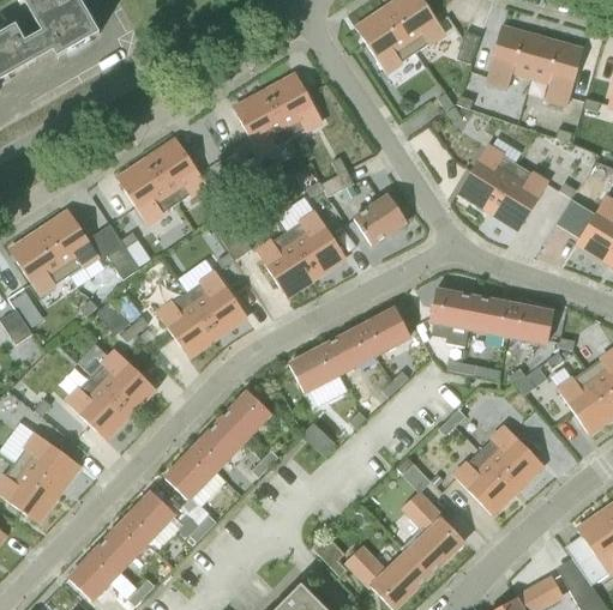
[(0,80),(54,50),(58,56),(101,32),(82,0),(65,0),(35,18),(42,30),(26,40),(17,23),(0,32),(0,80)]
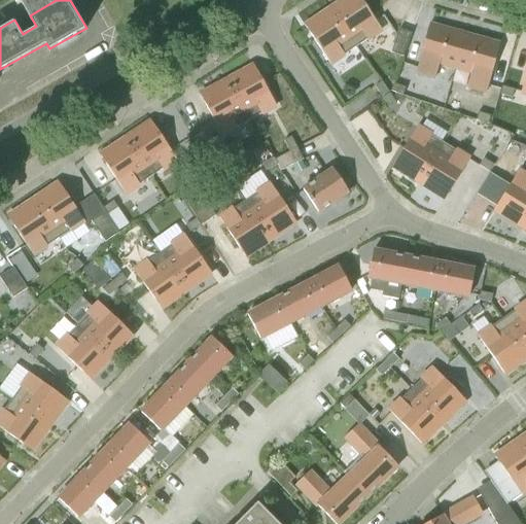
[(22,0),(30,15),(56,0),(22,0)]
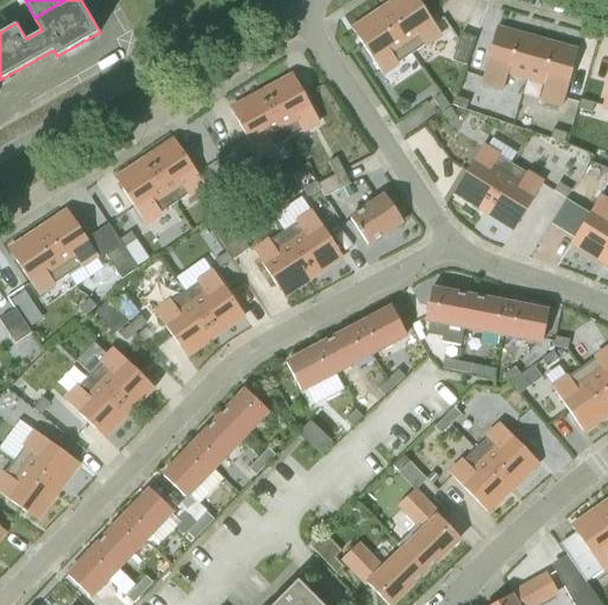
[(394,0),(383,7),(413,51),(443,32),(420,0),(394,0)]
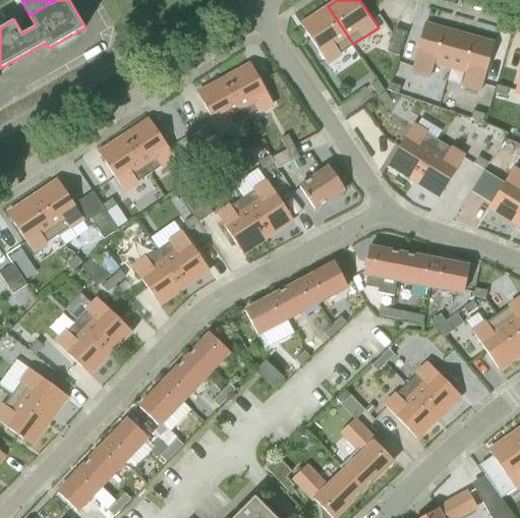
[(328,6),(302,22),(328,61),(353,44),(328,6)]
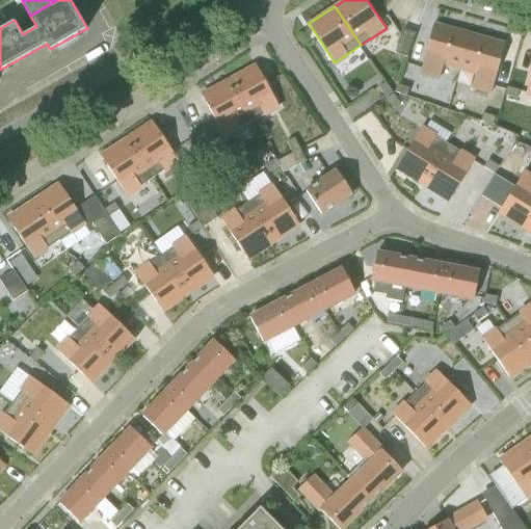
[(434,22),(422,71),(442,76),(445,61),(460,65),(470,32),(434,22)]
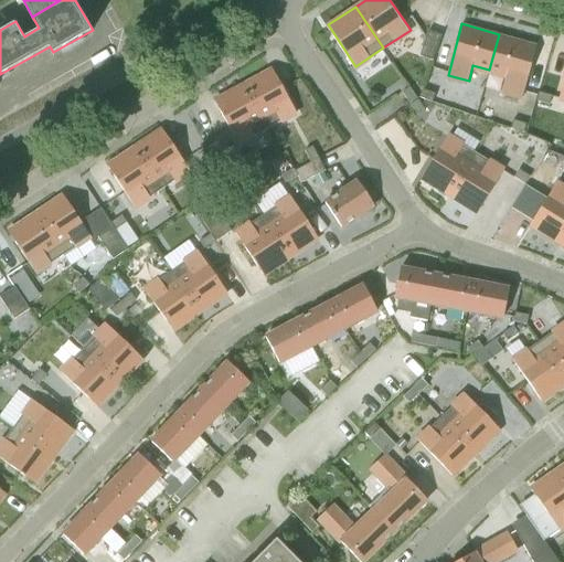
[(429,29),(421,53),(434,59),(443,33),(429,29)]
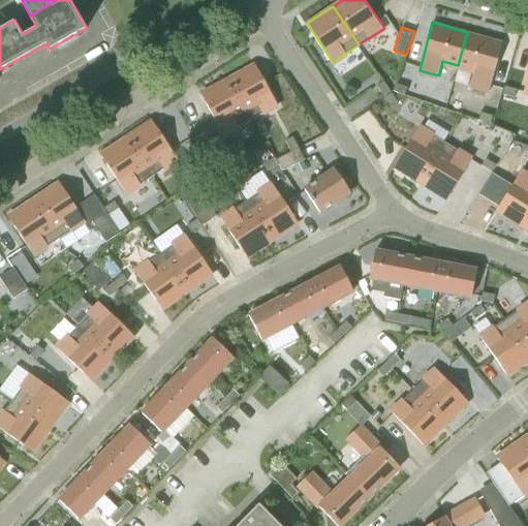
[(467,32),(458,65),(474,69),(471,84),(490,89),(502,42),(467,32)]
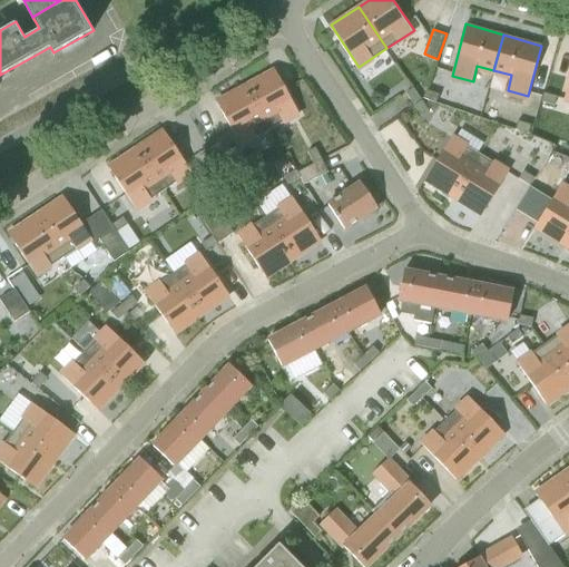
[(275,68),(247,85),(271,128),(300,111),(275,68)]
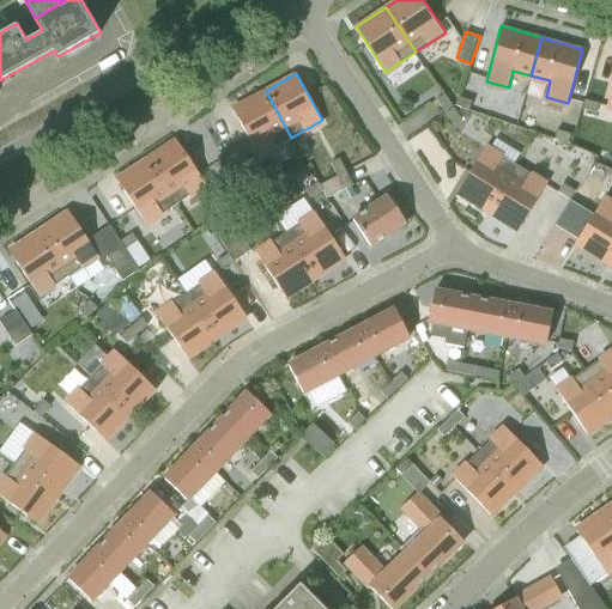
[(266,91),(235,108),(260,154),(291,138),(266,91)]
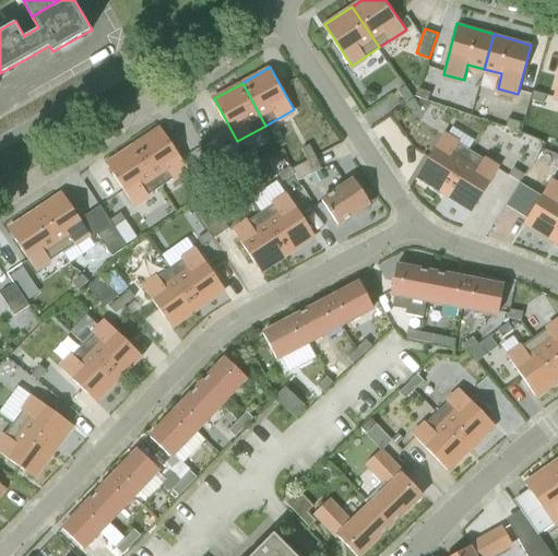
[(406,84),(399,89),(406,99),(414,95),(406,84)]
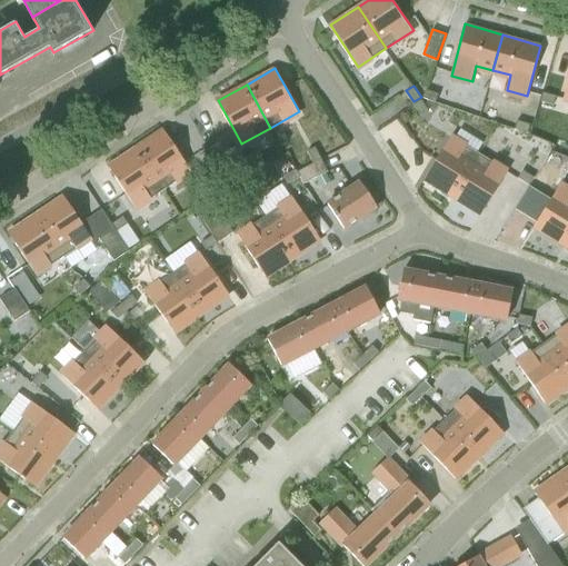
[(425,88),(422,96),(435,100),(438,92),(425,88)]
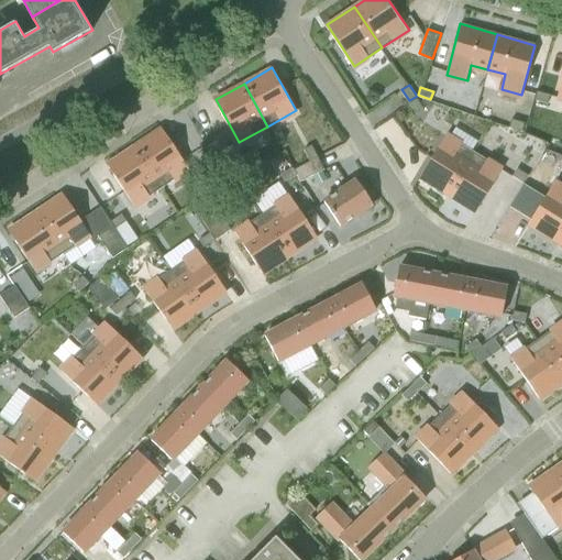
[(538,89),(536,98),(548,101),(551,94),(538,89)]
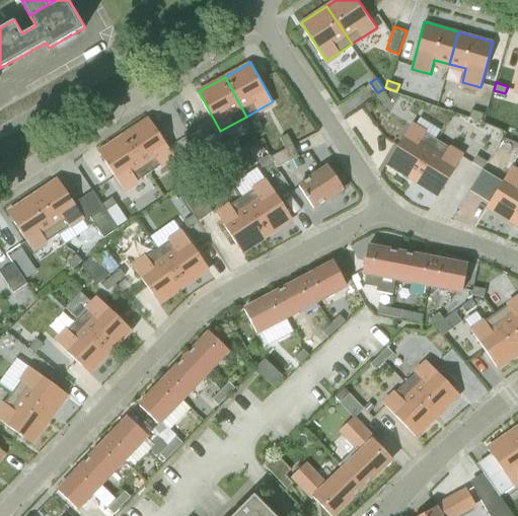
[(384,88),(377,93),(384,102),(390,98),(384,88)]
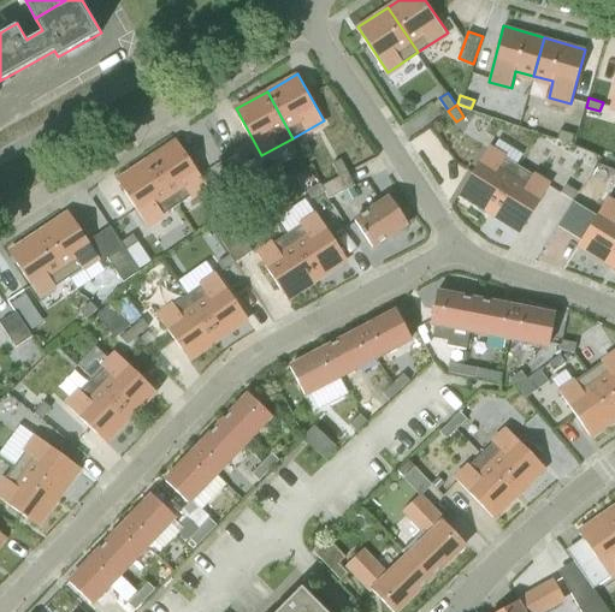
[(561,129),(559,137),(573,142),(575,132),(561,129)]
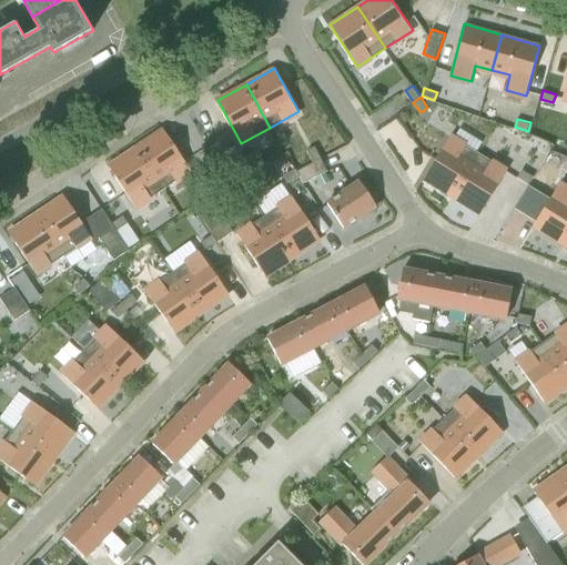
[(164,129),(137,147),(164,188),(191,170),(164,129)]
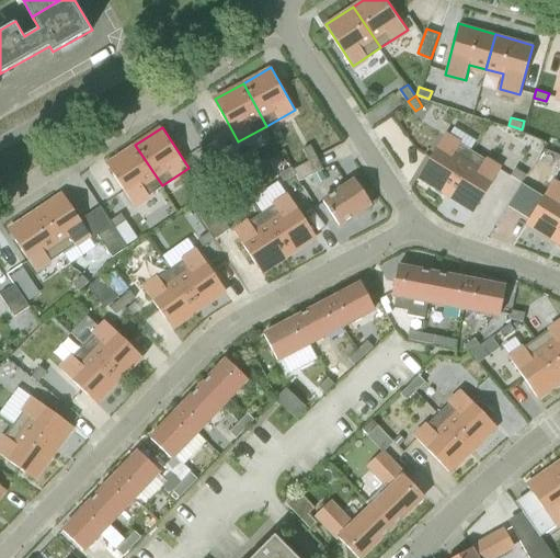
[(446,133),(420,174),(448,192),(473,150),(446,133)]
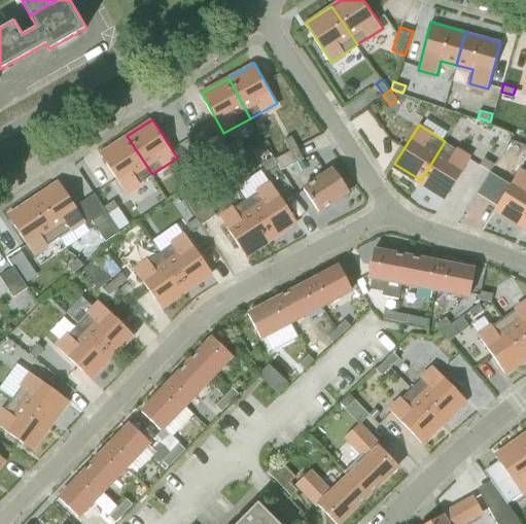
[(292,134),(285,138),(291,149),(299,145),(292,134)]
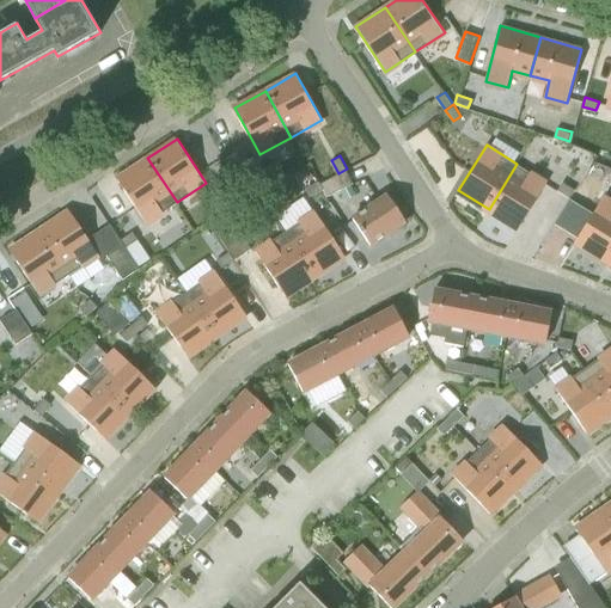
[(147,158),(117,177),(147,222),(177,202),(147,158)]
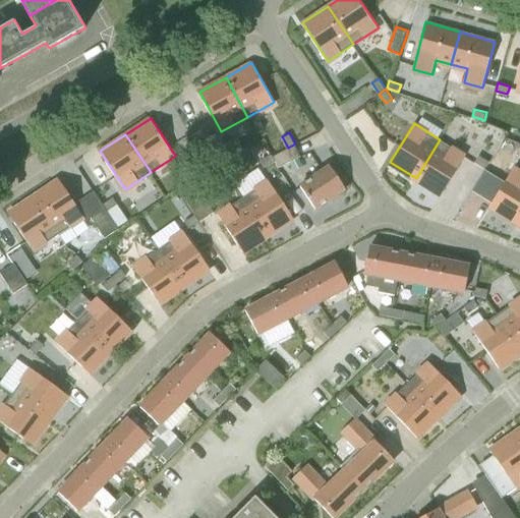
[(209,137),(197,142),(201,150),(213,145),(209,137)]
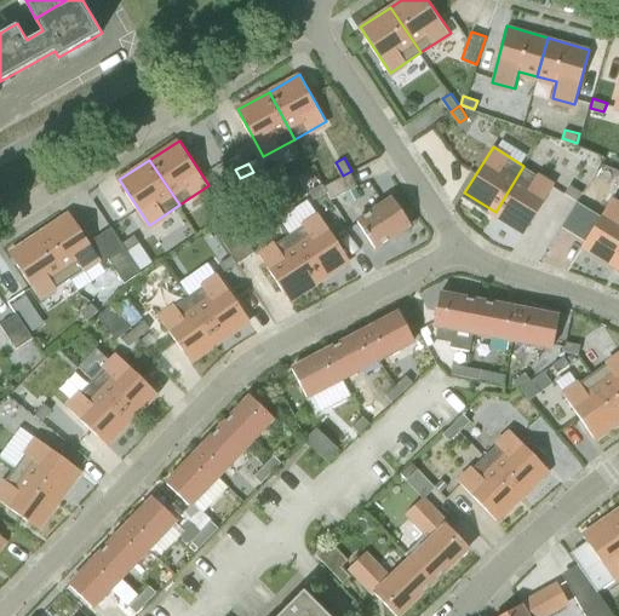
[(523,166),(496,212),(525,230),(554,184),(523,166)]
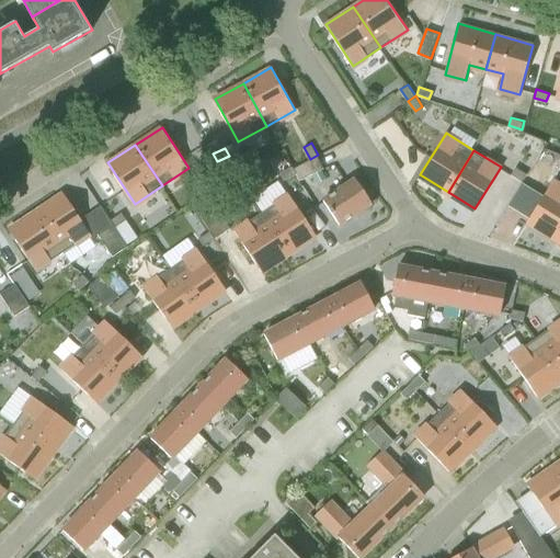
[(213,154),(202,160),(206,168),(217,161),(213,154)]
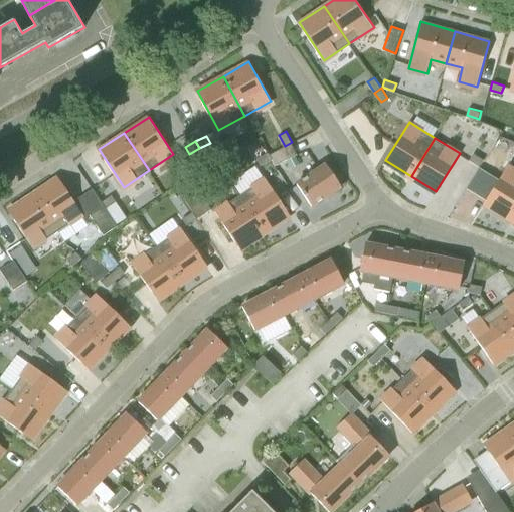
[(292,142),(270,153),(273,158),(276,164),(297,153),(292,142)]
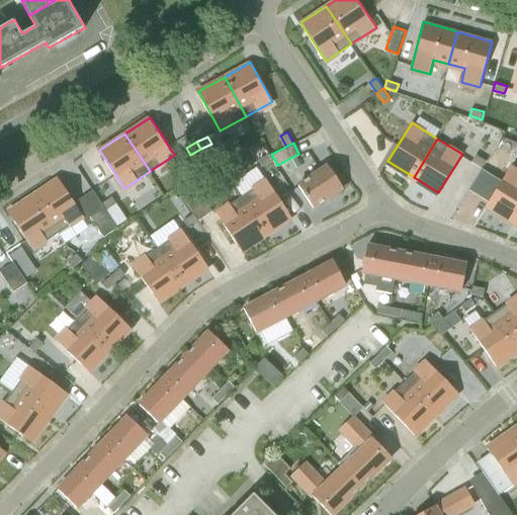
[(92,151),(79,159),(93,183),(106,175),(92,151)]
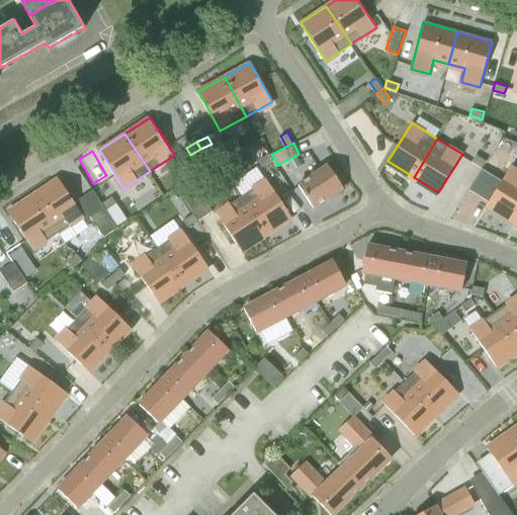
[(270,152),(260,158),(263,165),(274,159),(271,154),(270,152)]
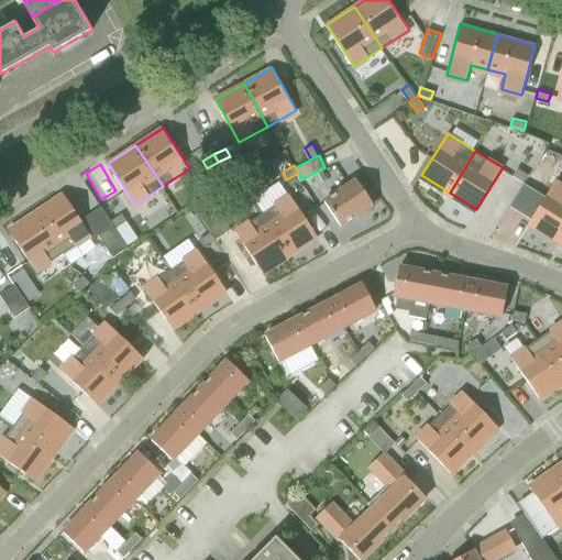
[(518,166),(513,174),(524,180),(528,174),(518,166)]
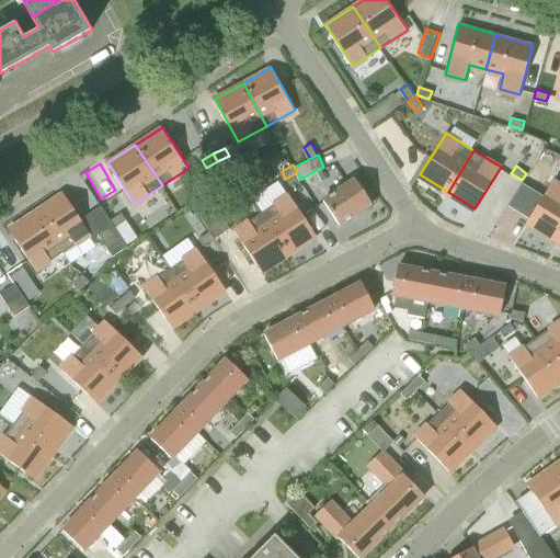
[(527,173),(523,181),(534,188),(538,180),(527,173)]
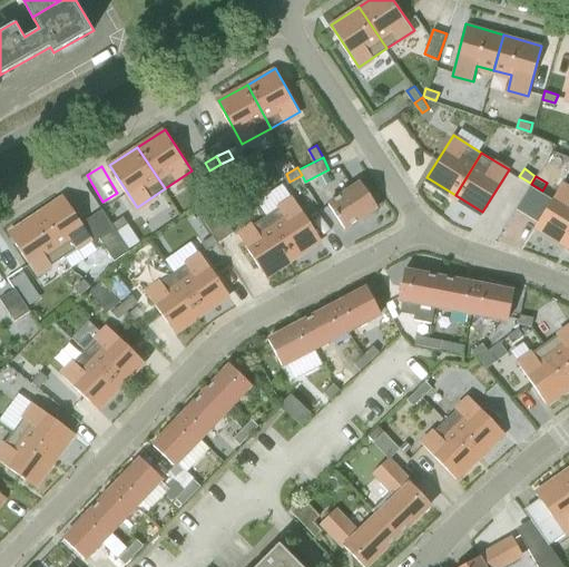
[(362,181),(329,202),(345,226),(378,205),(362,181)]
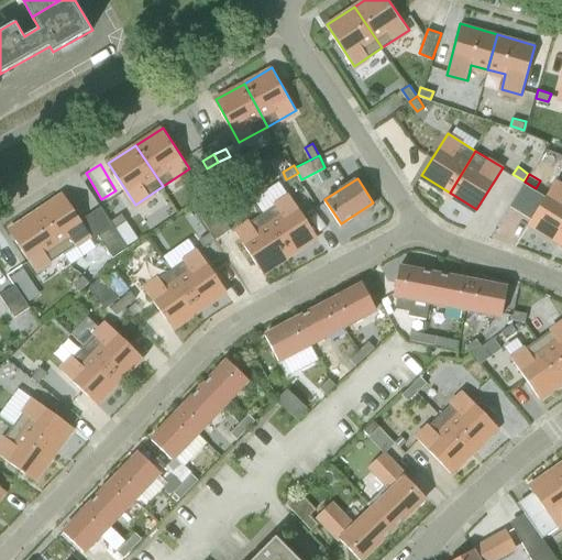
[(561,184),(555,180),(529,222),(558,240),(561,231),(561,184)]
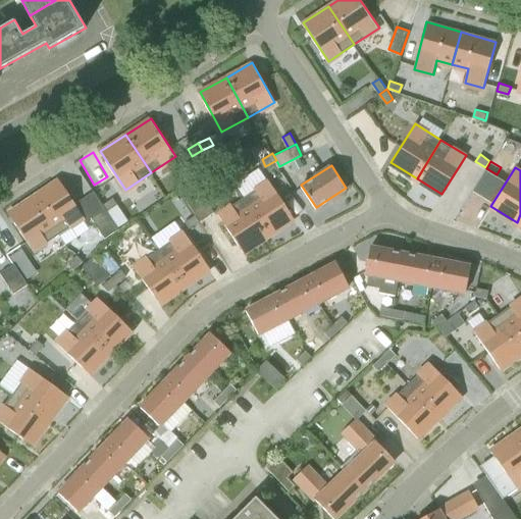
[(59,178),(34,196),(59,234),(85,217),(59,178)]
